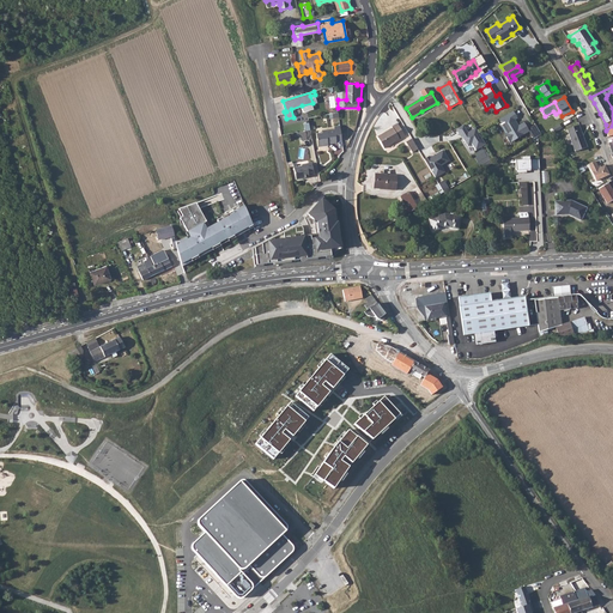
[(517,119),(513,111),(498,120),(507,134),(505,134),(510,143),(529,132),(528,129),(525,123),(517,127),(514,121),(517,119)]
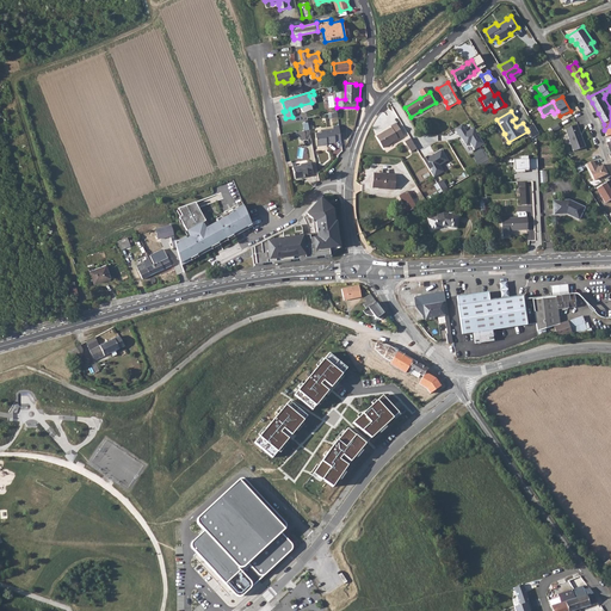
[(574,113),(579,128),(588,125),(584,111),(574,113)]
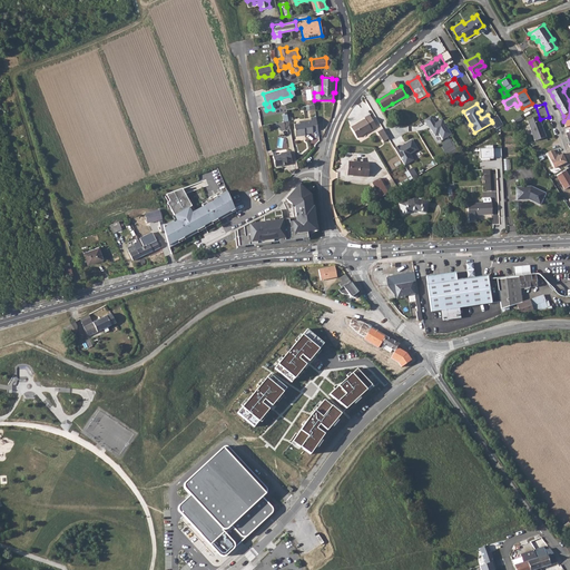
[(503,111),(498,115),(498,116),(502,123),(503,125),(510,121),(503,111)]
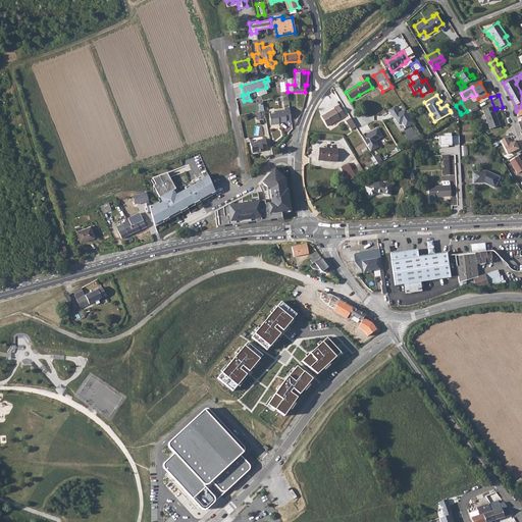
[(291,119),(289,106),(284,107),(284,109),(274,111),(274,112),(269,113),(271,124),(277,123),(276,122),(286,121),(286,119),(291,119)]
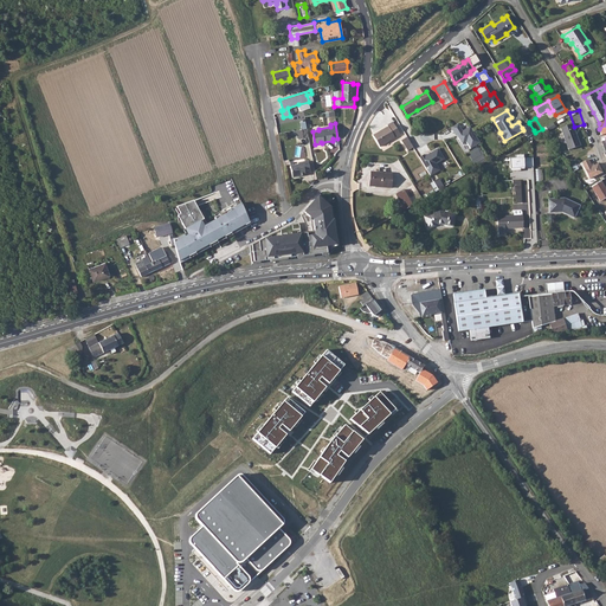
[(388,127),(373,136),(380,147),(400,135),(393,123),(387,126),(388,127)]
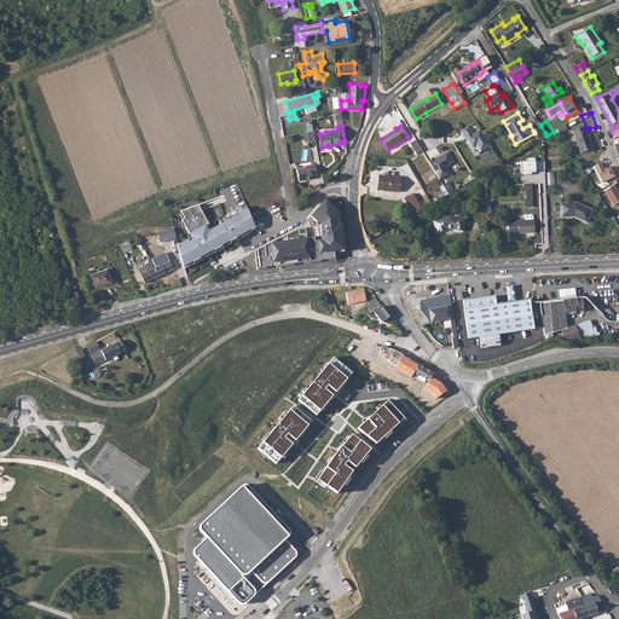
[(584,126),(573,131),(582,154),(594,149),(584,126)]
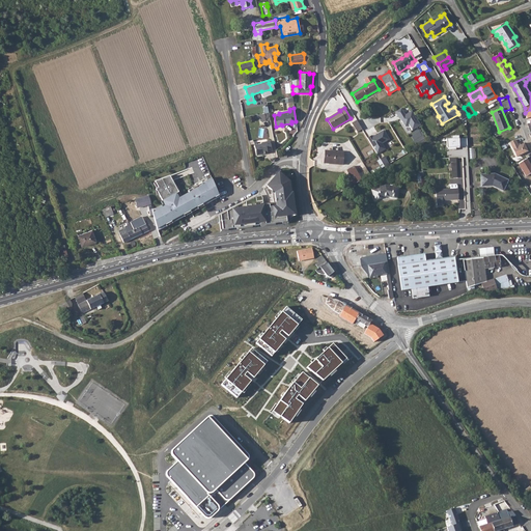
[(406,115),(402,109),(396,112),(398,117),(399,116),(406,127),(410,124),(413,131),(421,126),(419,122),(415,114),(413,111),(406,115)]
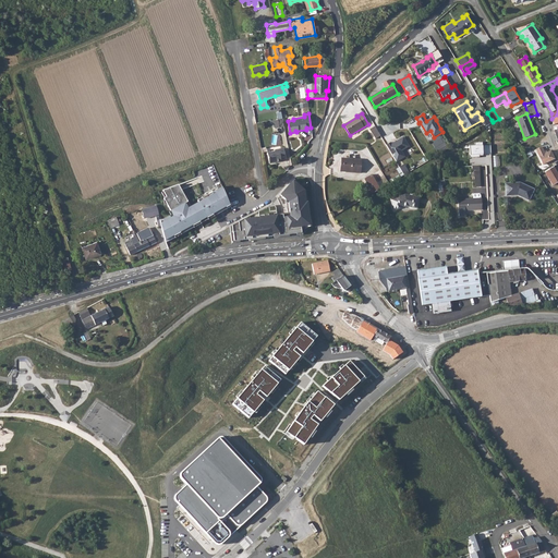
[(481,118),(482,120),(486,128),(493,122),(492,120),(488,122),(484,116),(481,118)]
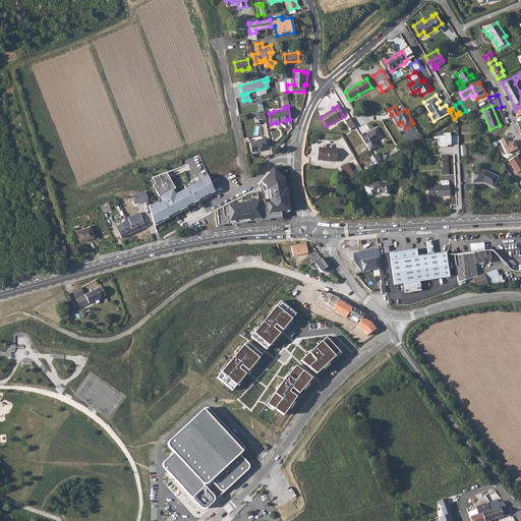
[(264,110),(255,111),(256,114),(256,119),(266,117),(264,110)]
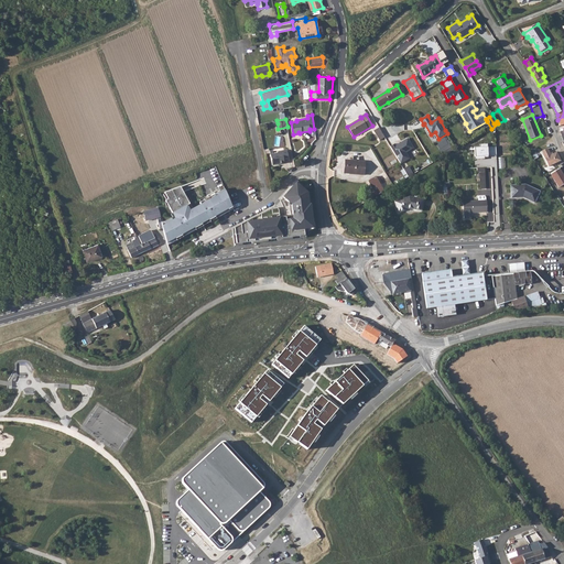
[(379,128),(373,131),(379,140),(384,137),(379,128)]
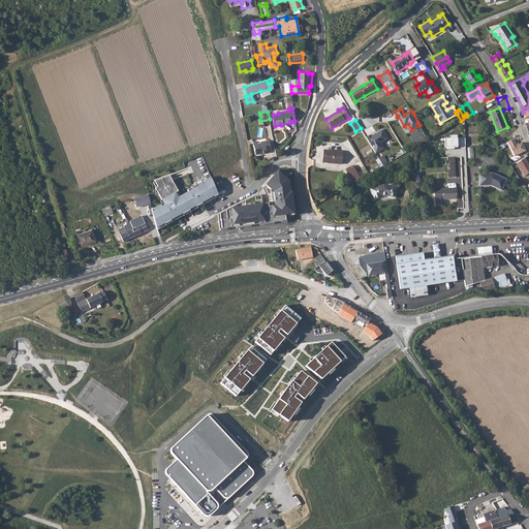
[(371,134),(366,137),(376,153),(384,149),(381,143),(387,138),(382,129),(371,136),(371,134)]
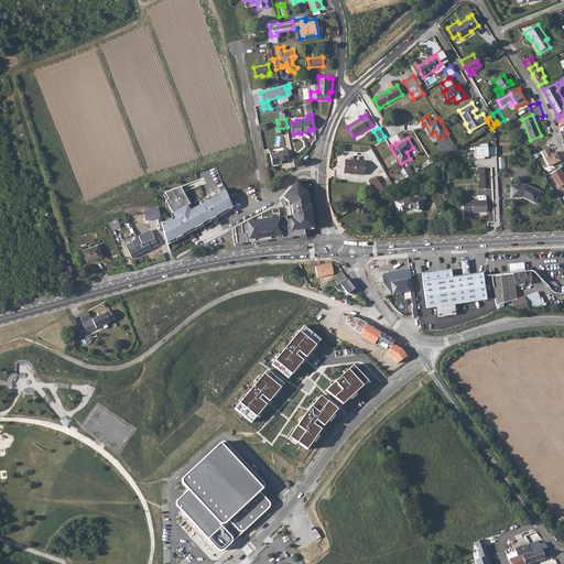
[(489,156),(497,156),(497,148),(488,148),(488,144),(480,144),(480,148),(475,149),(475,161),(485,160),(485,159),(485,158),(489,156)]
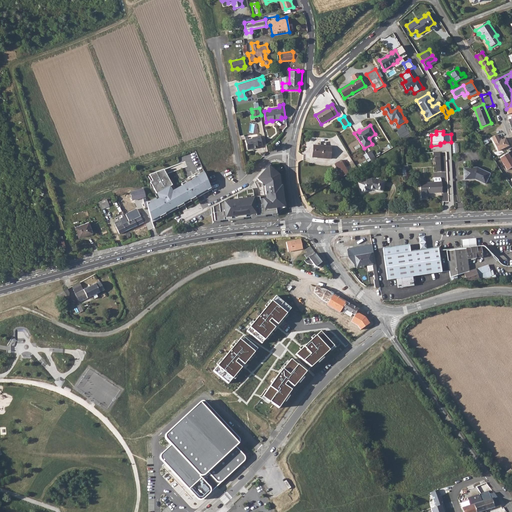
[(251,138),(245,139),(247,149),(258,147),(258,146),(262,145),(260,135),(253,137),(251,138)]
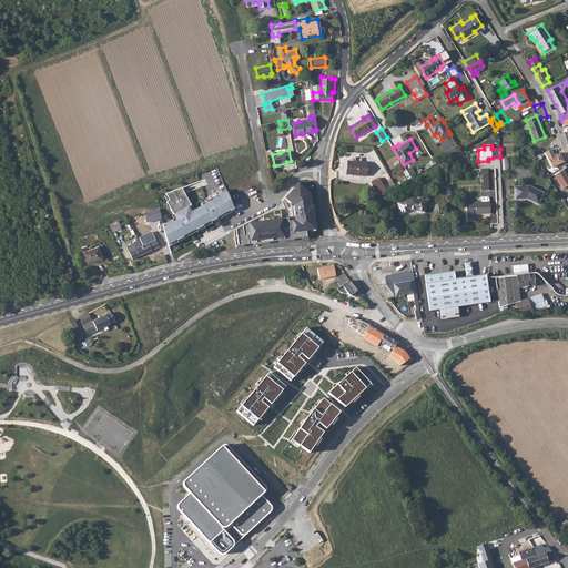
[(559,164),(550,170),(555,175),(563,171),(559,165),(566,162),(563,155),(556,159),(559,164)]
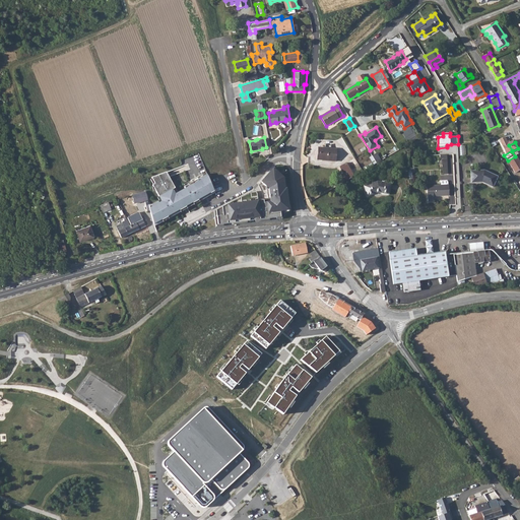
[(318,148),(318,159),(336,161),(337,149),(331,149),(331,146),(325,145),(325,148),(318,148)]
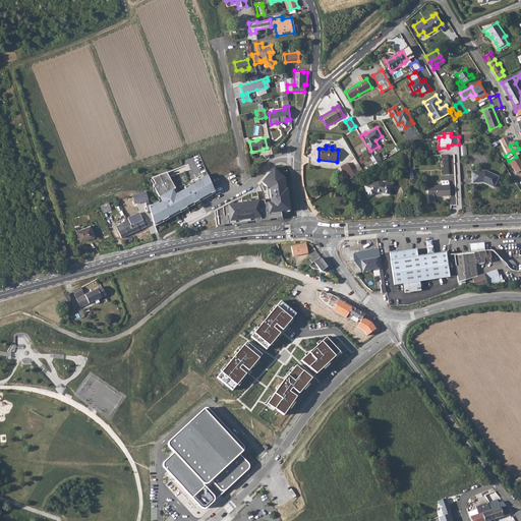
[(375,164),(383,160),(379,153),(371,157),(375,164)]
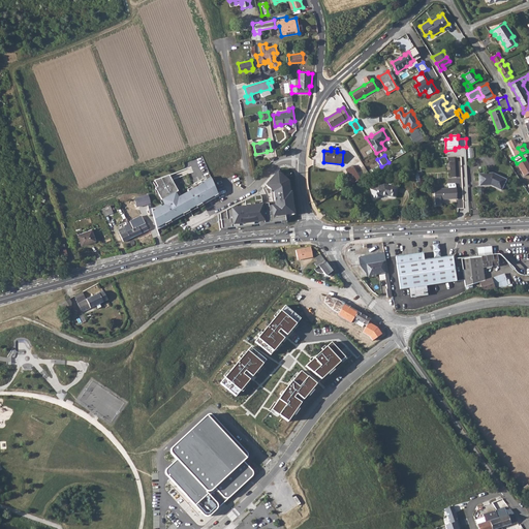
[(517,163),(524,176),(528,173),(528,165),(524,159),(517,163)]
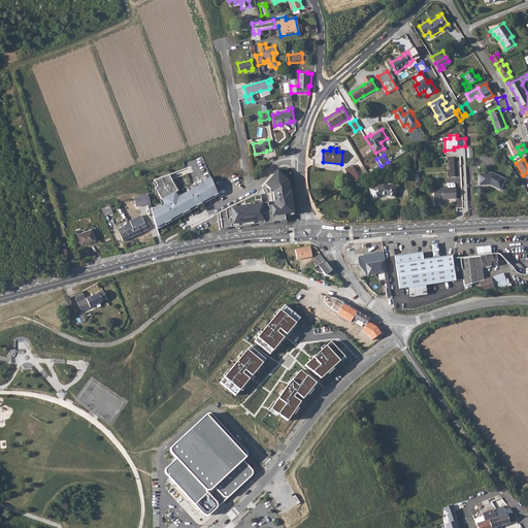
[(347,177),(350,183),(351,185),(360,178),(357,173),(353,165),(345,169),(349,176),(347,177)]
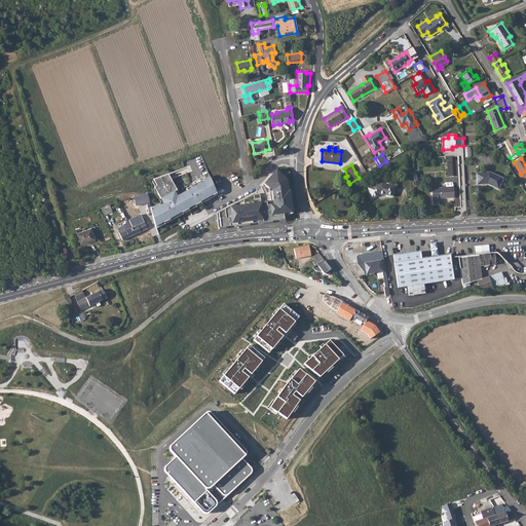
[(229,207),(217,213),(219,228),(285,221),(293,212),(289,180),(276,168),(264,183),(269,188),(270,200),(273,200),(273,204),(267,205),(267,202),(261,203),(260,195),(259,193),(254,194),(243,199),(245,205),(229,207)]
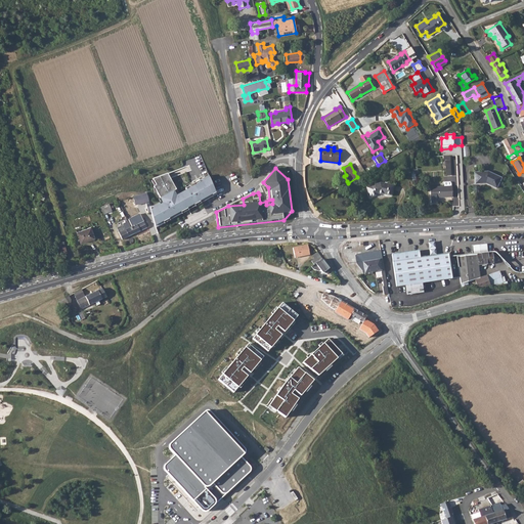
[(216,192),(209,174),(178,191),(168,172),(153,178),(157,184),(154,185),(162,200),(149,207),(151,212),(156,226),(216,192)]
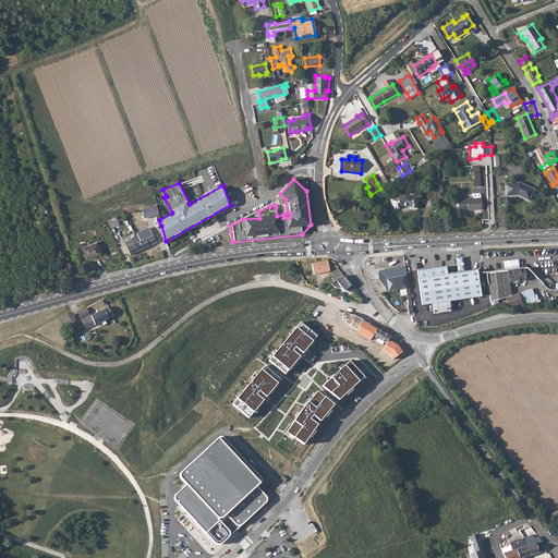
[(519,183),(506,184),(506,196),(518,195),(529,201),(534,190),(519,183)]
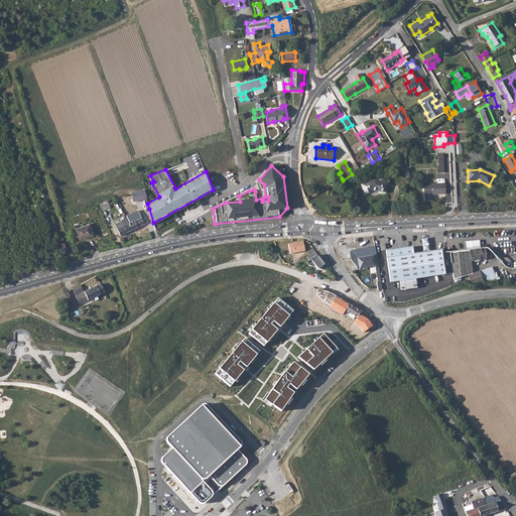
[(437,184),(424,184),(424,201),(430,201),(430,195),(445,195),(445,183),(444,183),(444,180),(443,179),(437,180),(437,184)]
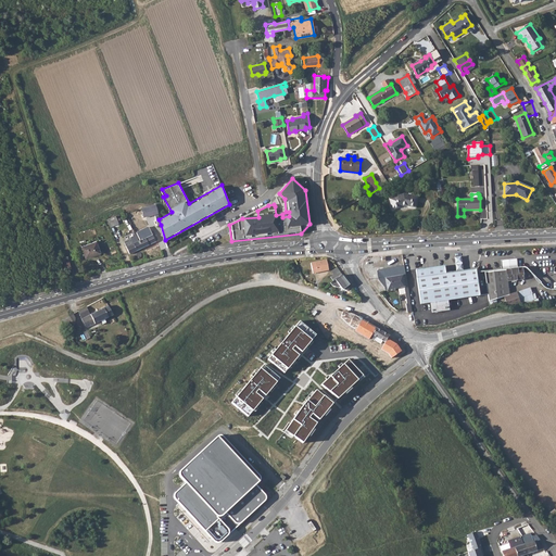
[(404,194),(400,196),(389,199),(393,210),(404,205),(409,206),(416,207),(418,200),(418,197),(404,194)]
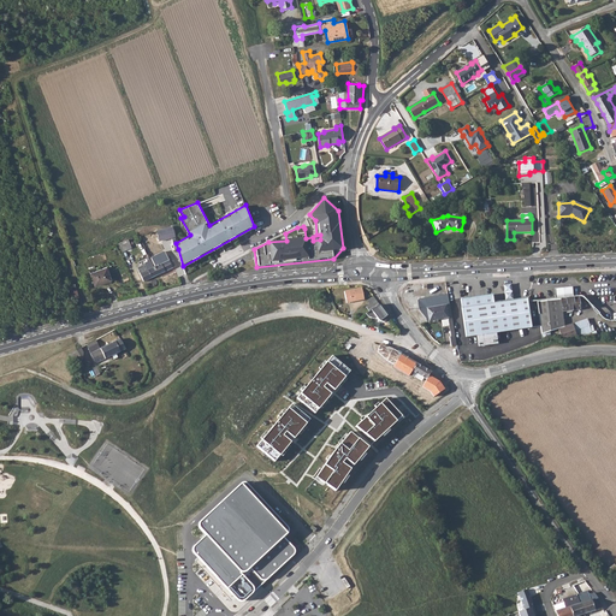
[(176,243),(172,226),(157,231),(159,241),(171,237),(175,250),(178,249),(176,243)]
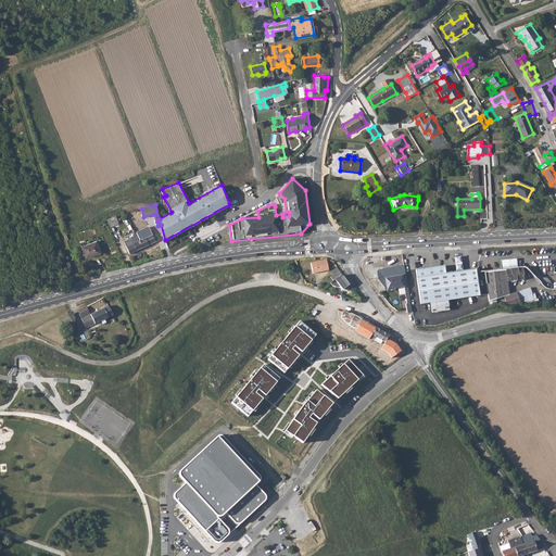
[(116,215),(108,219),(110,226),(118,223),(116,215)]
